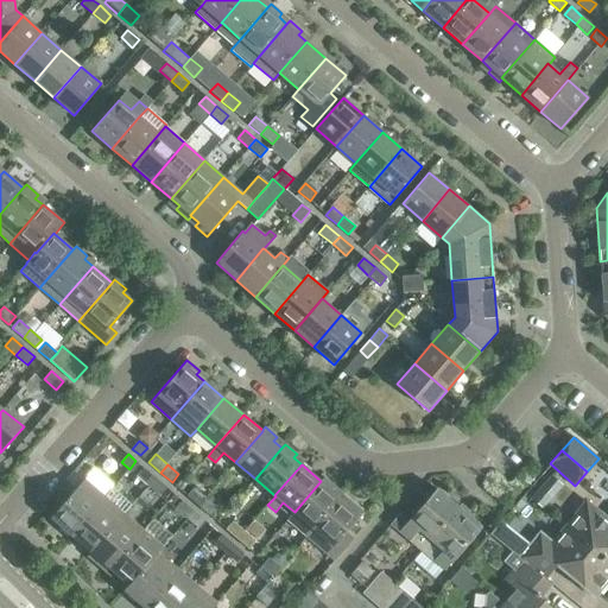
[(149,486),(156,479),(144,468),(137,476),(149,486)]
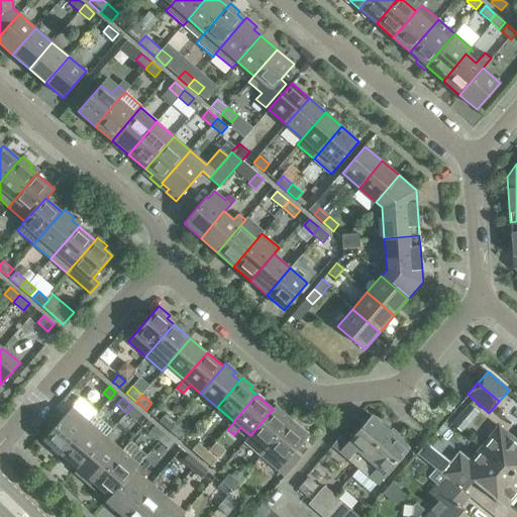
[(273,409),(250,435),(244,442),(262,456),(290,423),(283,417),(285,414),(276,406),(273,409)]
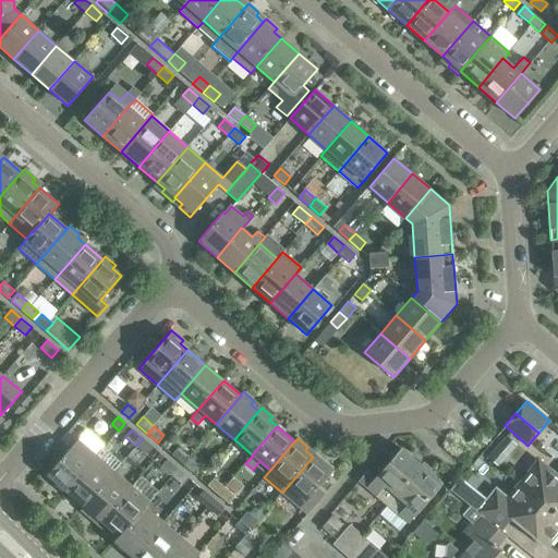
[(77,439),(72,447),(47,475),(65,492),(96,456),(77,439)]
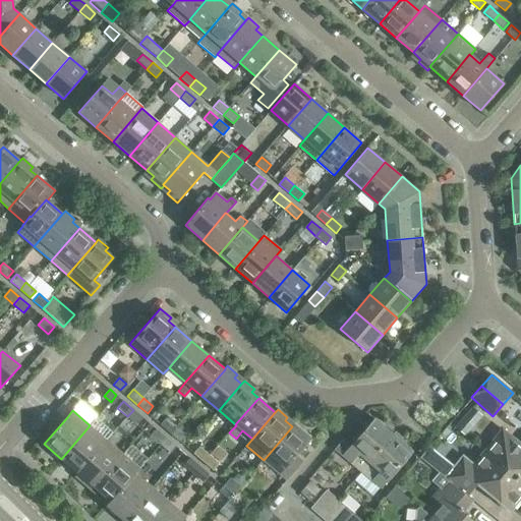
[(137,425),(143,418),(133,410),(127,416),(137,425)]
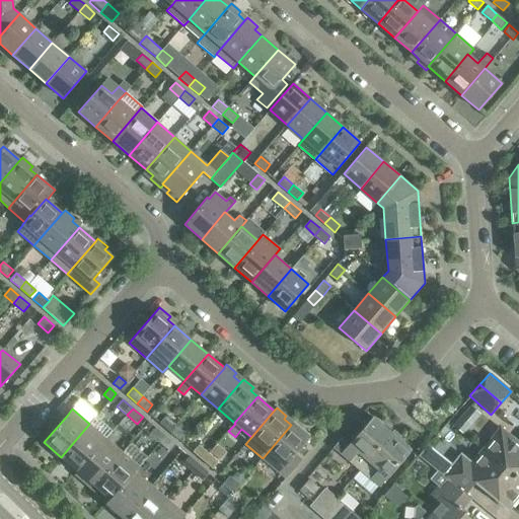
[(472,425),(461,416),(453,425),(464,434),(472,425)]
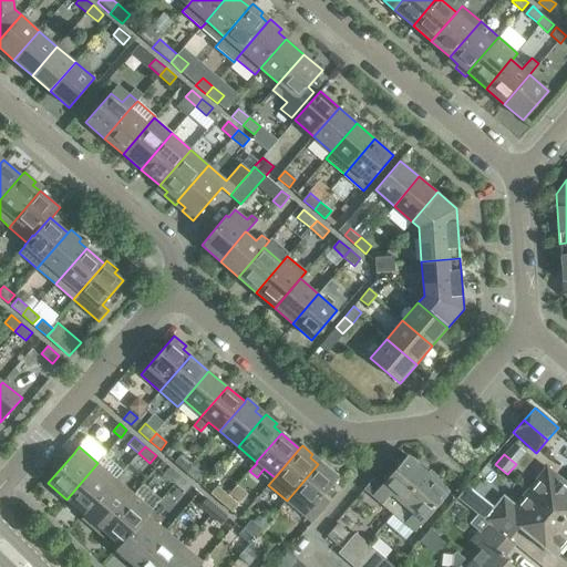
[(186,472),(193,464),(182,455),(175,463),(186,472)]
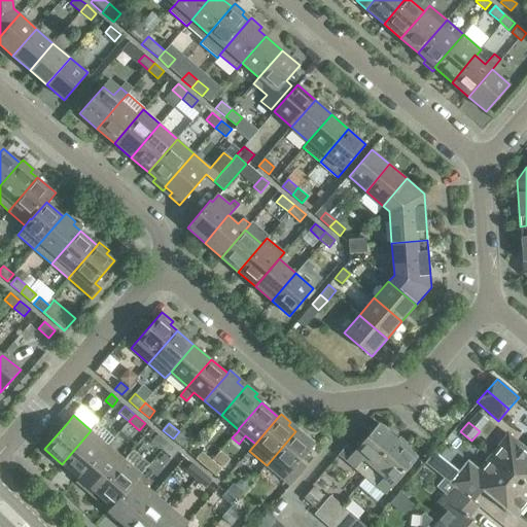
[(347,445),(339,454),(365,478),(397,440),(379,423),(354,452),(347,445)]
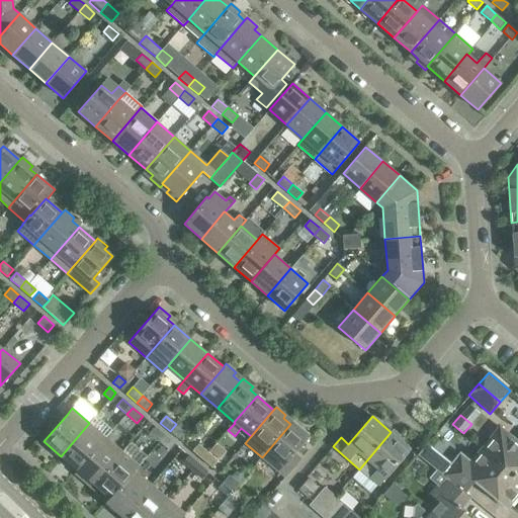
[(300,459),(300,458),(294,453),(308,439),(299,432),(303,429),(292,421),(290,424),(262,457),(285,478),(300,459)]
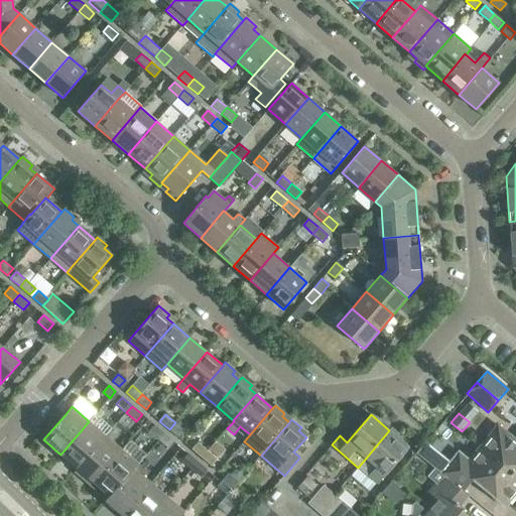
[(60,455),(77,469),(100,441),(105,435),(89,421),(60,455)]
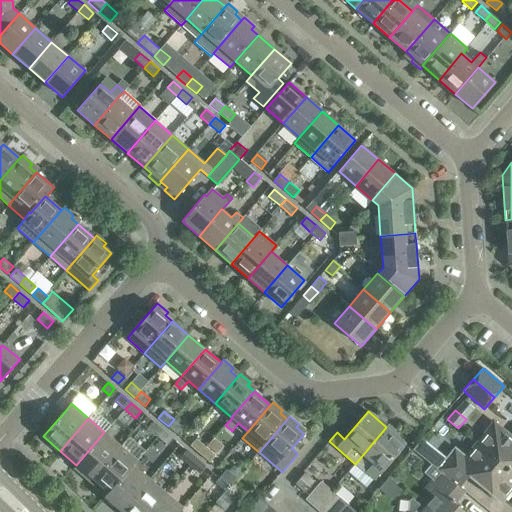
[(178,435),(184,428),(174,419),(168,426),(178,435)]
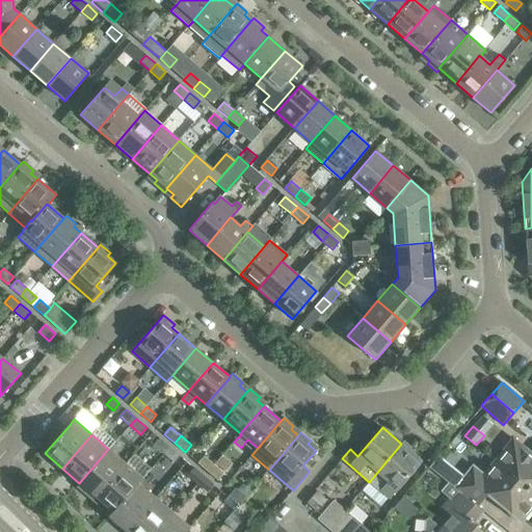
[(164,455),(170,448),(160,439),(154,446),(164,455)]
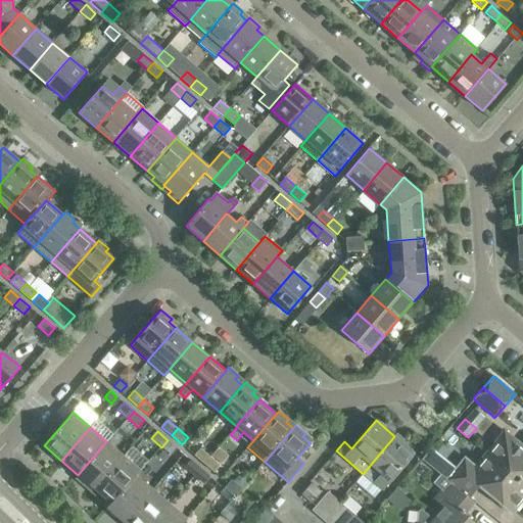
[(517,479),(522,483),(522,446),(504,431),(485,454),(497,463),(498,462),(518,478),(517,479)]
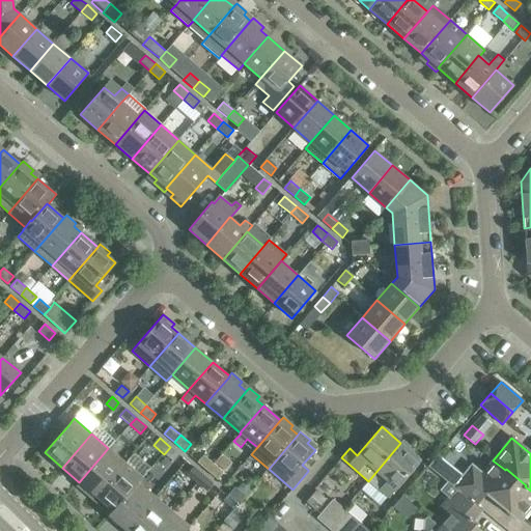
[(420,459),(400,443),(368,481),(387,497),(395,487),(397,490),(407,478),(404,477),(407,474),(410,475),(415,469),(414,467),(420,459)]
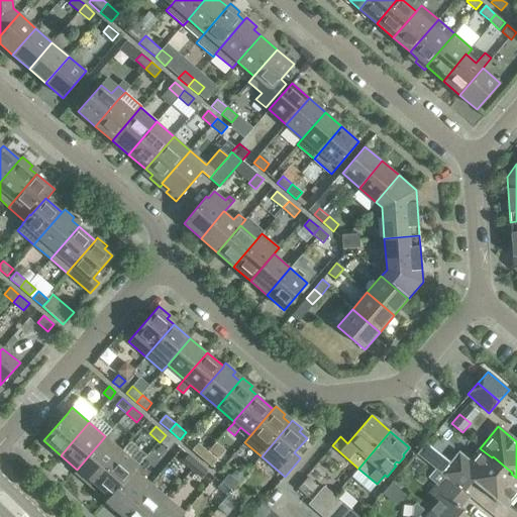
[(170,450),(176,443),(166,435),(160,442),(170,450)]
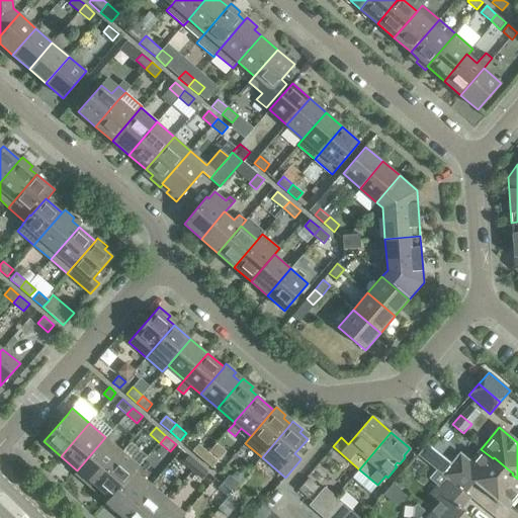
[(91,488),(93,485),(116,458),(122,451),(105,437),(100,443),(77,470),(84,477),(81,480),(91,488)]
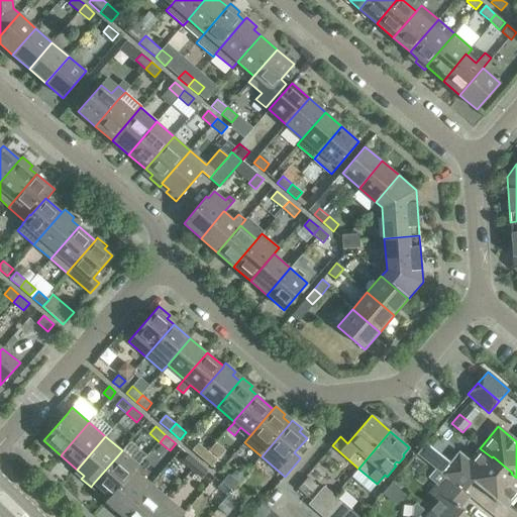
[(203,458),(208,452),(199,443),(193,450),(203,458)]
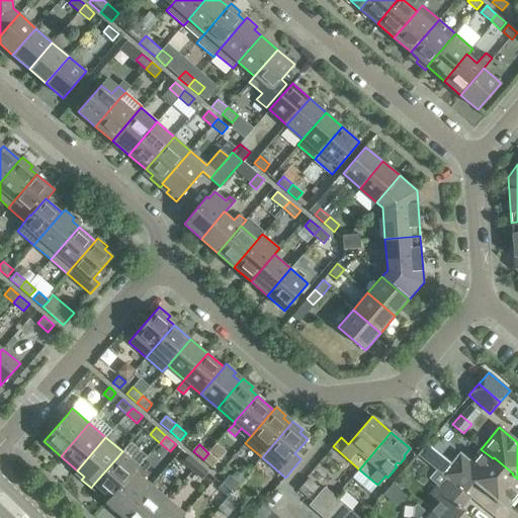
[(453,463),(443,476),(463,492),(473,480),(508,507),(517,494),(517,479),(512,475),(513,473),(494,457),(493,458),(481,449),(469,462),(460,455),(453,463)]
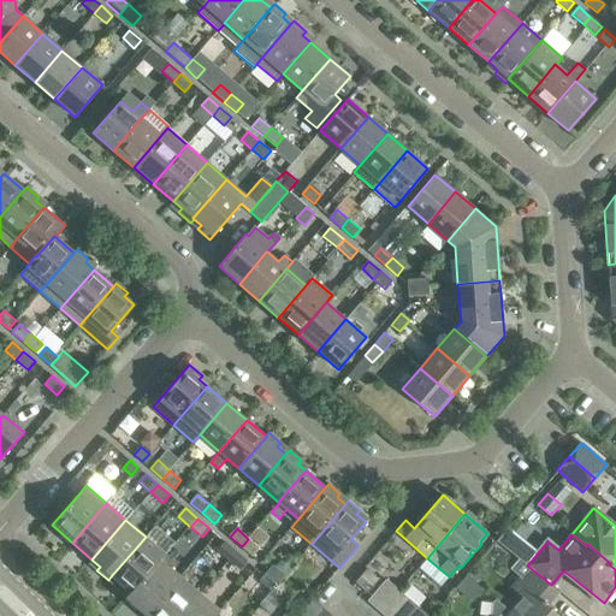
[(116,586),(126,596),(130,592),(131,593),(154,567),(160,560),(165,554),(146,537),(138,545),(111,576),(118,582),(116,586)]
